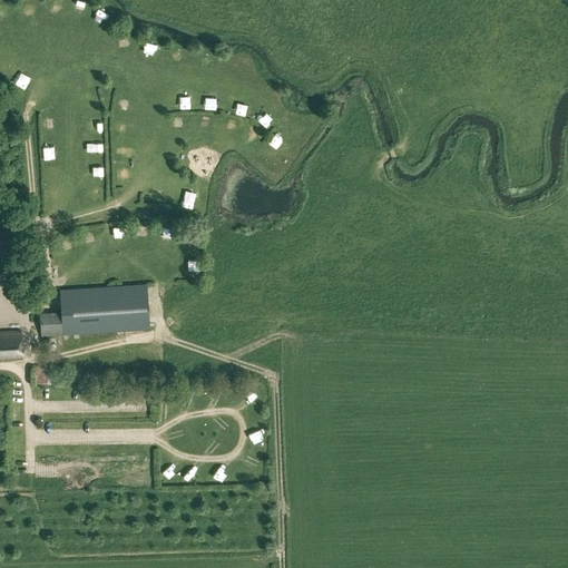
[(87,0),(77,0),(77,9),(88,9),(87,0)]
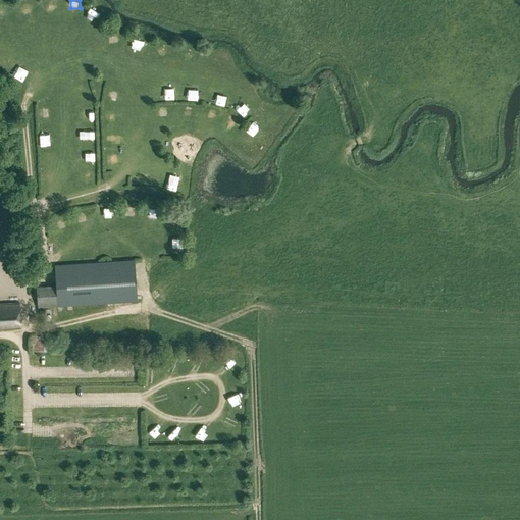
[(23,9),(24,20),(34,19),(32,8),(23,9)]
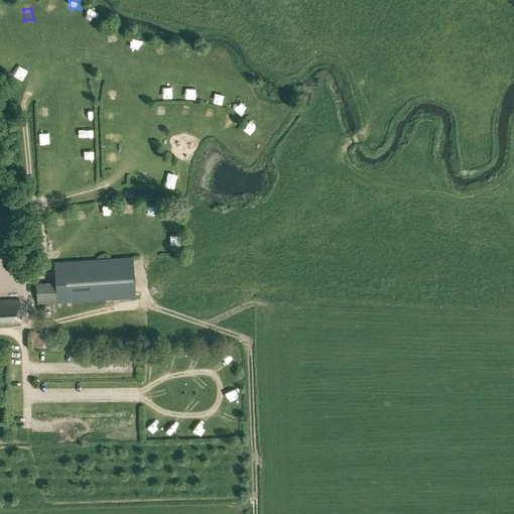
[(107,32),(108,42),(117,42),(117,32),(107,32)]
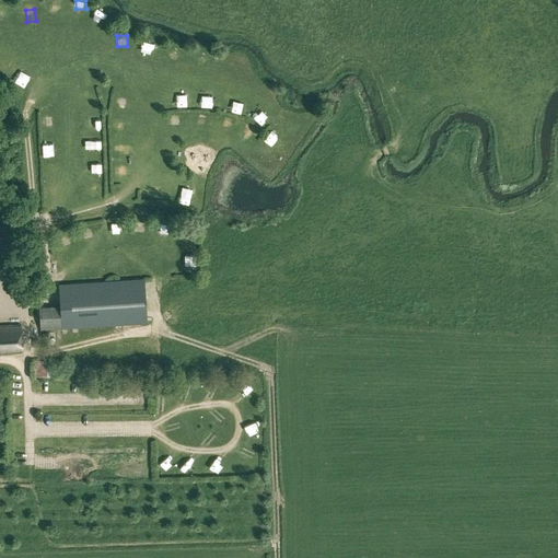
[(140,49),(151,53),(153,42),(142,38),(140,49)]
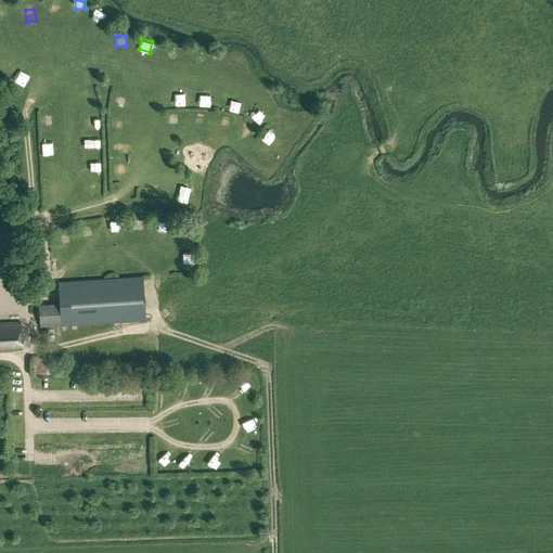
[(193,53),(194,64),(205,64),(205,52),(193,53)]
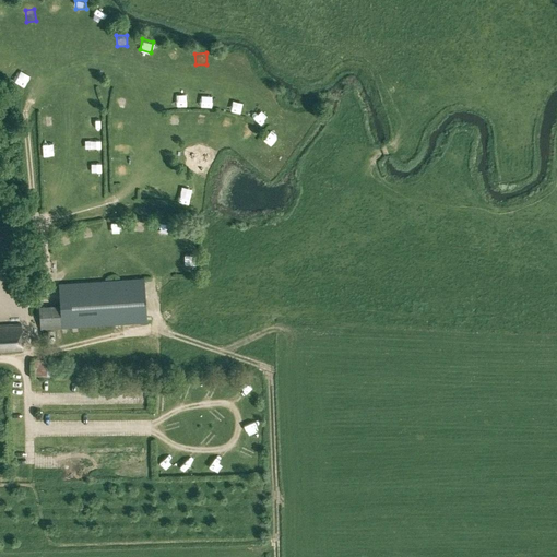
[(27,92),(32,82),(23,78),(19,87),(27,92)]
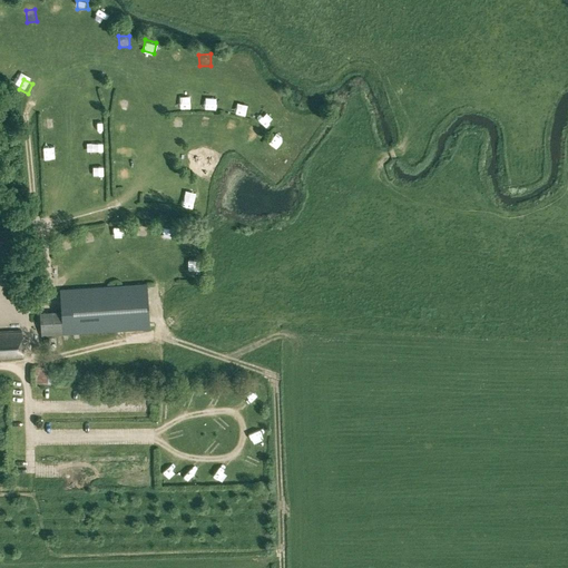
[(216,109),(216,97),(207,97),(207,109),(216,109)]
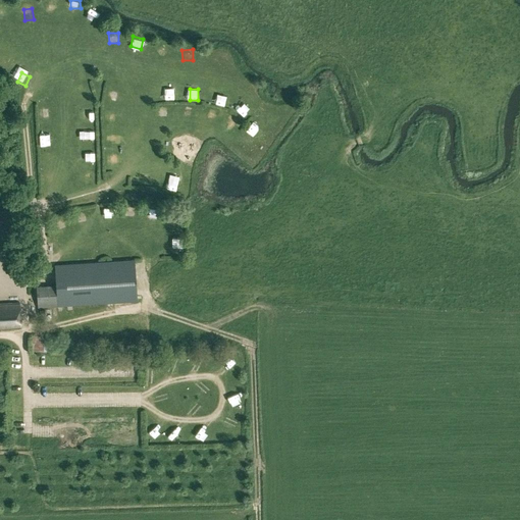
[(216,90),(215,101),(223,102),(224,90),(216,90)]
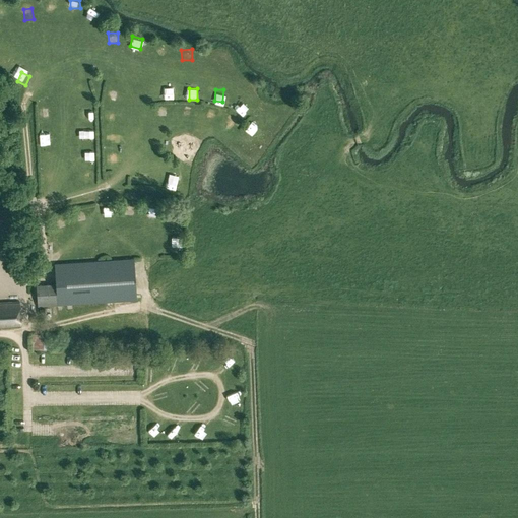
[(117,101),(117,91),(108,90),(107,101),(117,101)]
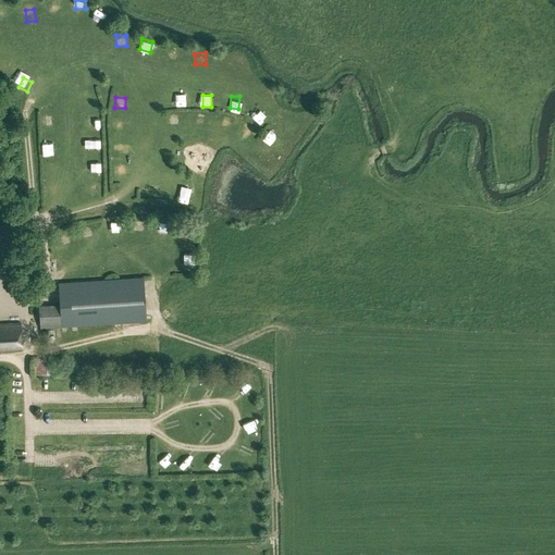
[(254,114),(258,123),(267,119),(262,110),(254,114)]
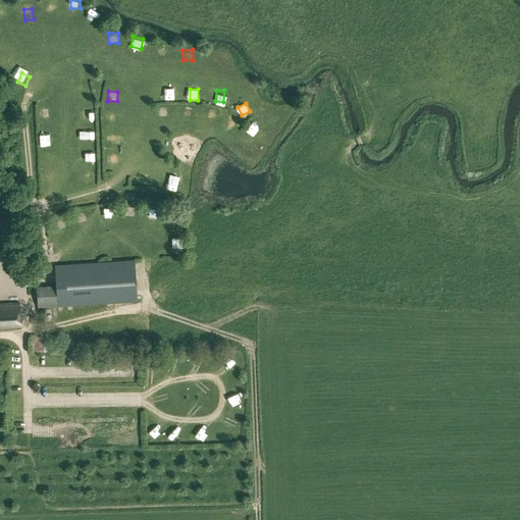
[(158,105),(158,116),(169,115),(168,104),(158,105)]
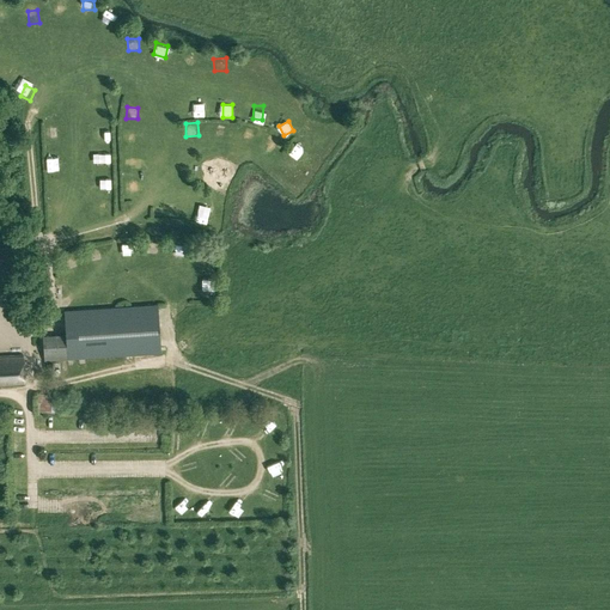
[(244,123),(242,136),(254,138),(255,124),(244,123)]
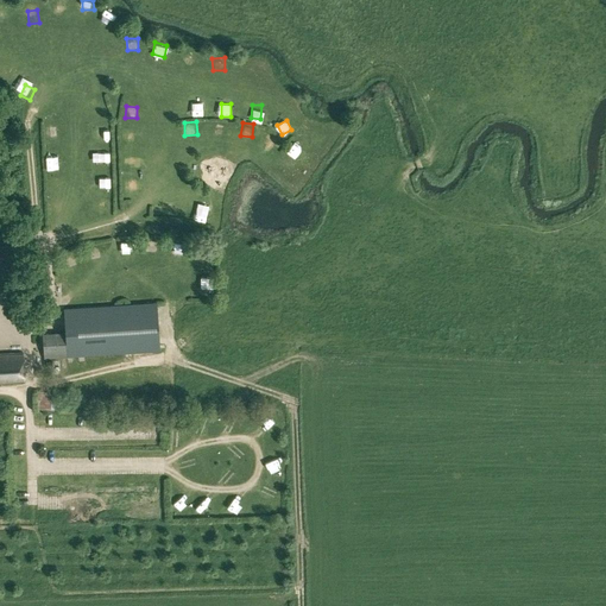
[(49,132),(50,144),(61,144),(61,131),(49,132)]
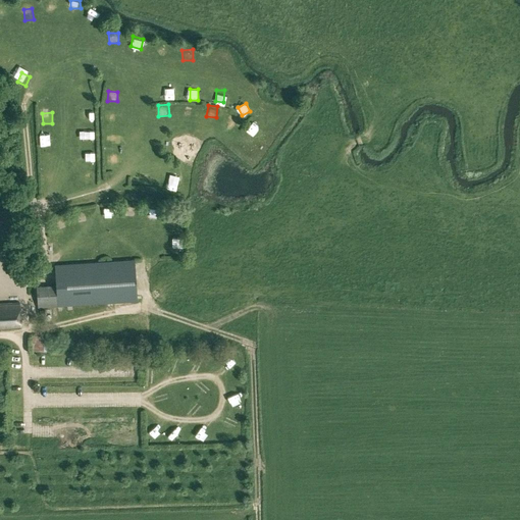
[(106,125),(120,124),(120,114),(106,115),(106,125)]
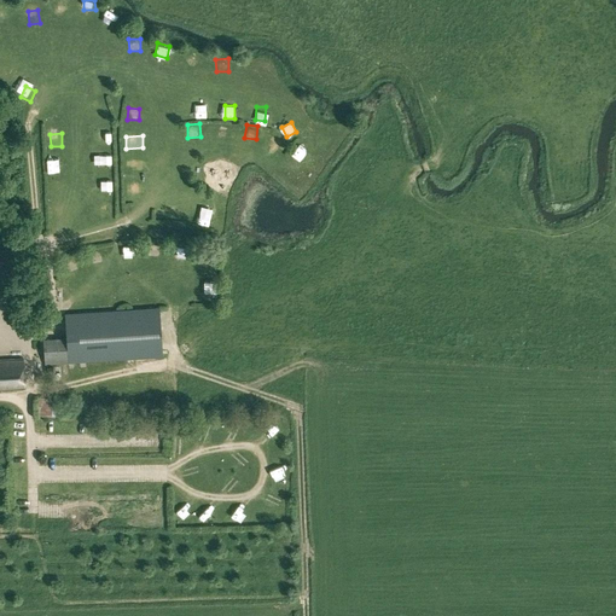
[(300,143),(291,151),(298,160),(307,151),(300,143)]
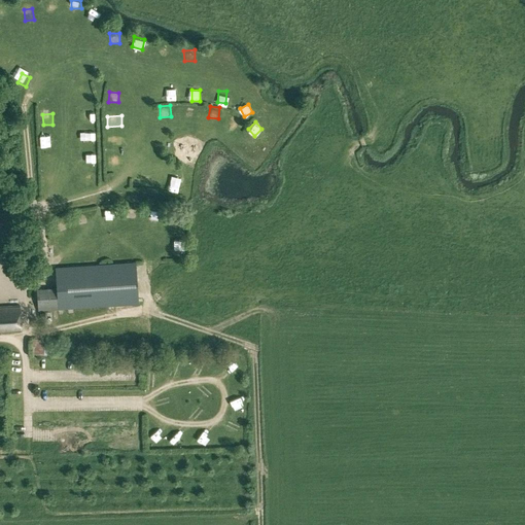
[(107,148),(117,148),(117,136),(106,136),(107,148)]
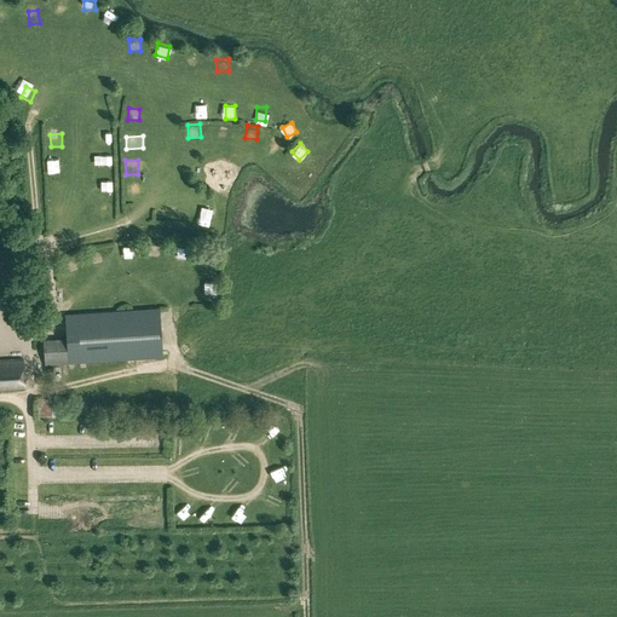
[(62,166),(51,166),(51,177),(62,178),(62,166)]
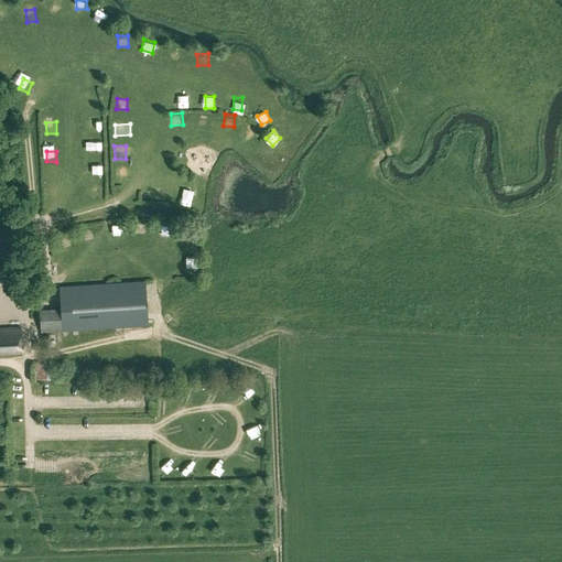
[(116,185),(126,185),(126,175),(116,174),(116,185)]
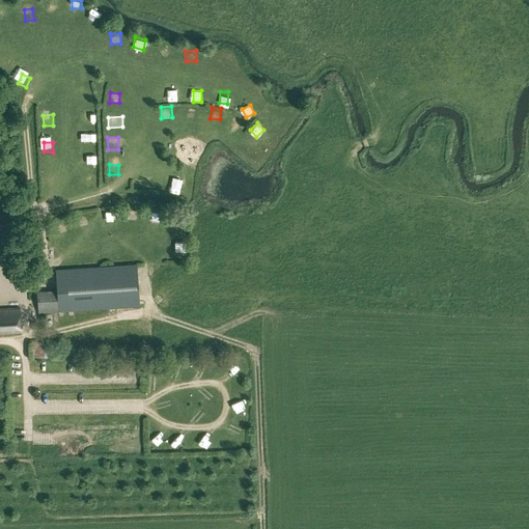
[(140,177),(140,186),(145,186),(145,187),(155,187),(155,177),(140,177)]
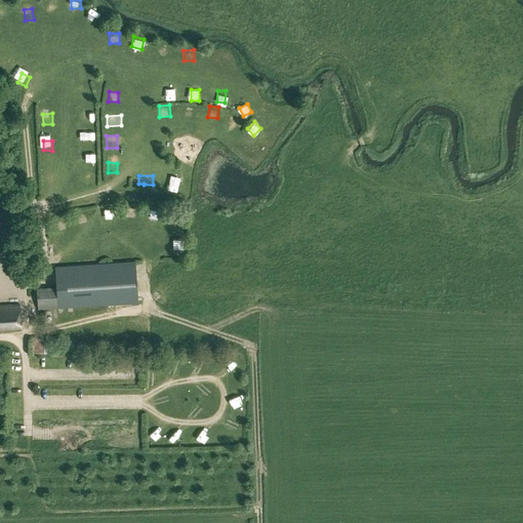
[(179,179),(168,179),(168,189),(179,189),(179,179)]
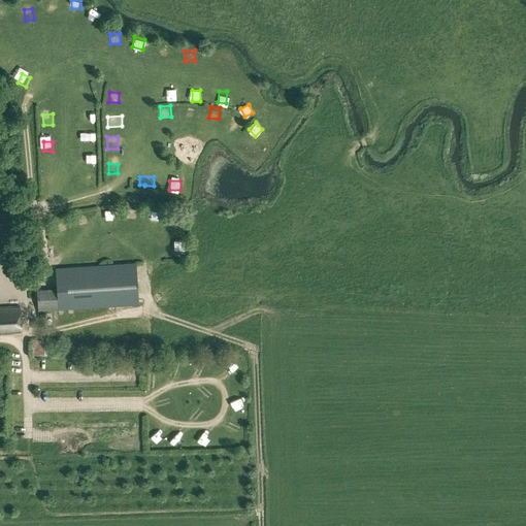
[(127,221),(137,221),(138,209),(127,209),(127,221)]
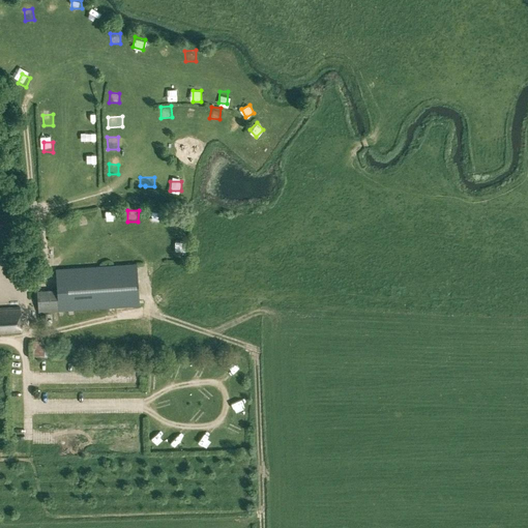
[(108,211),(108,224),(119,224),(118,211),(108,211)]
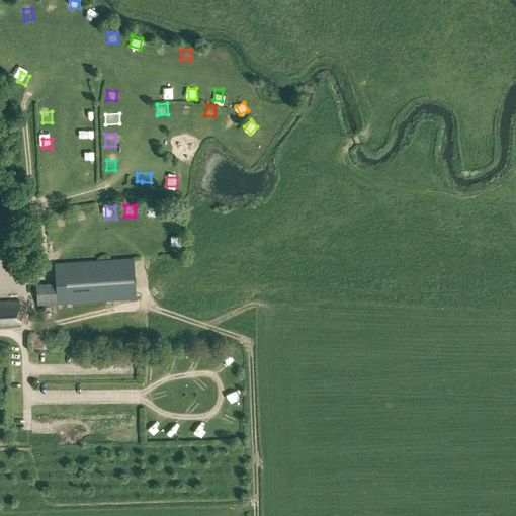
[(146,222),(154,222),(154,211),(146,211),(146,222)]
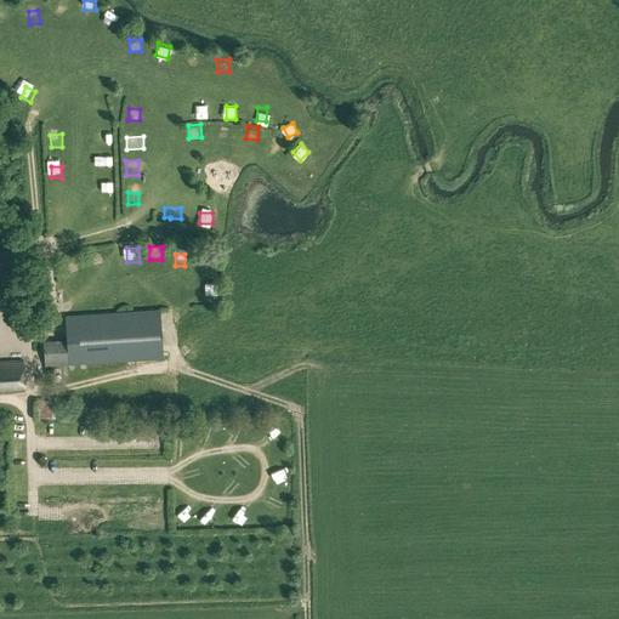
[(209,271),(214,259),(204,255),(198,266),(209,271)]
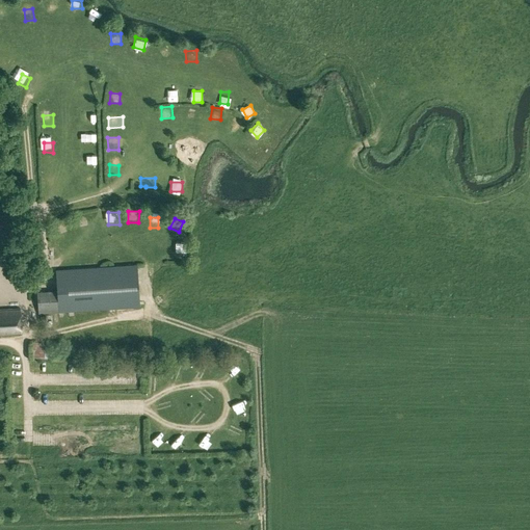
[(68,224),(58,227),(61,238),(70,237),(68,224)]
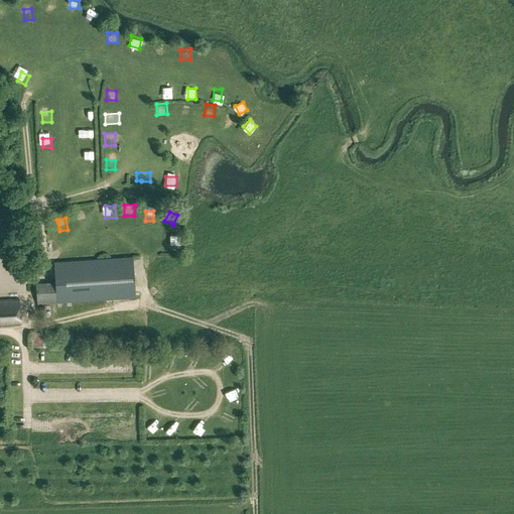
[(181,245),(181,236),(170,237),(171,246),(181,245)]
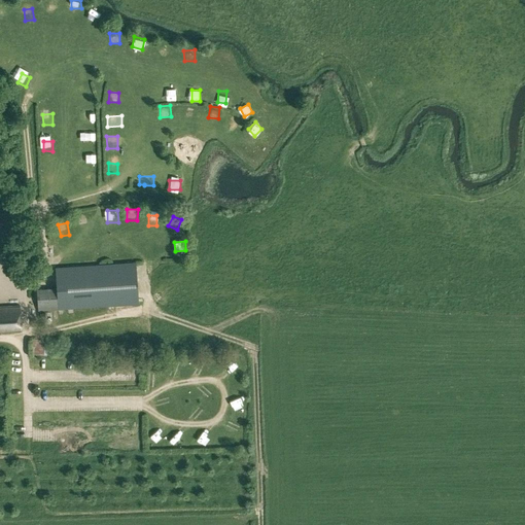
[(39,302),(37,302),(37,312),(134,305),(132,265),(110,266),(54,270),(56,289),(39,290),(39,302)]
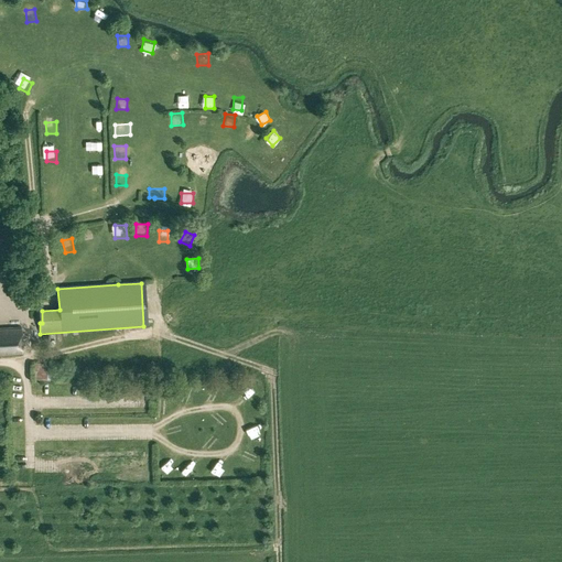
[(0,356),(21,355),(19,328),(0,328),(0,356)]
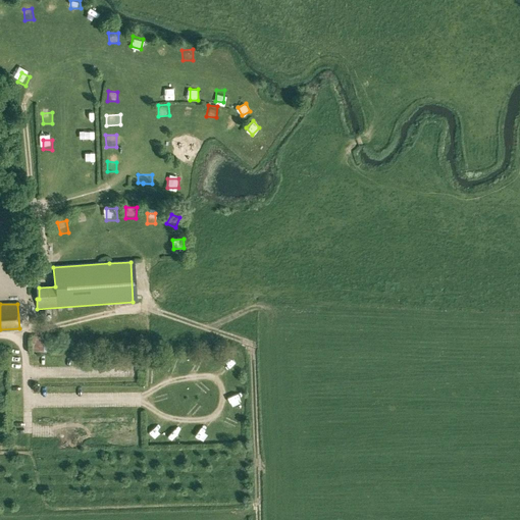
[(223,367),(227,373),(237,367),(232,361),(223,367)]
